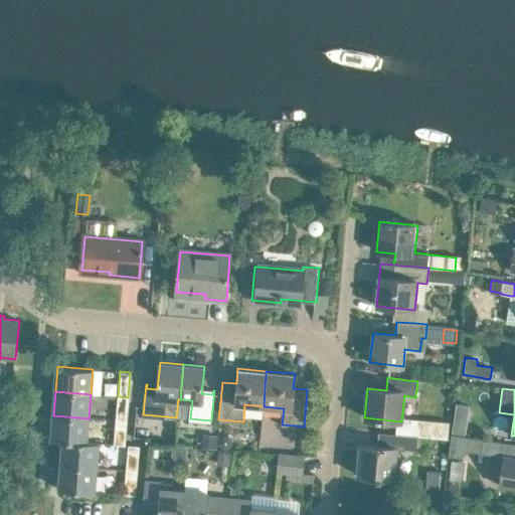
[(126,421),(128,397),(118,396),(116,420),(126,421)]
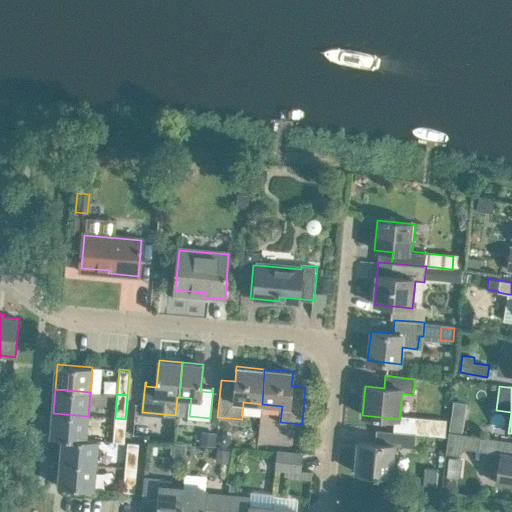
[(453,401),(449,429),(462,431),(466,403),(453,401)]
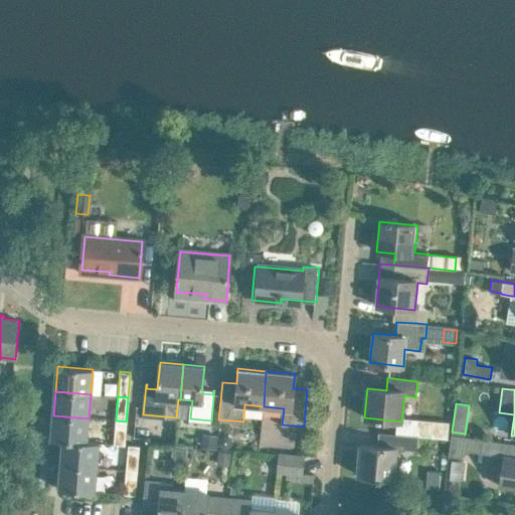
[(87,442),(89,418),(53,415),(51,440),(99,443),(87,442)]
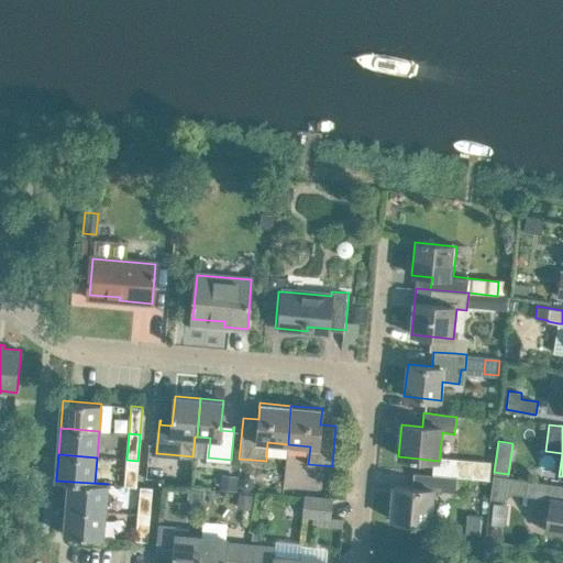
[(135,487),(138,461),(127,460),(124,486),(135,487)]
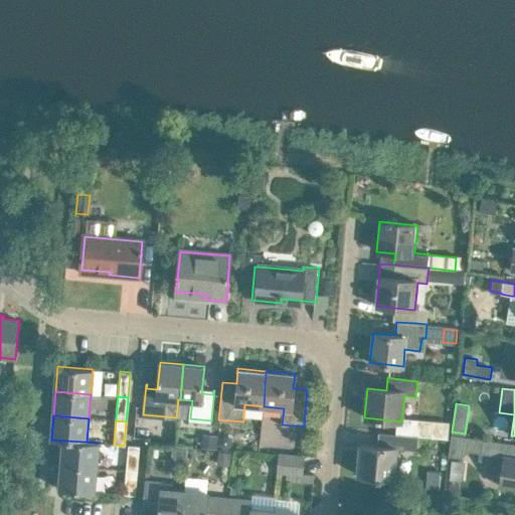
[(448,441),(450,423),(433,421),(431,439),(448,441)]
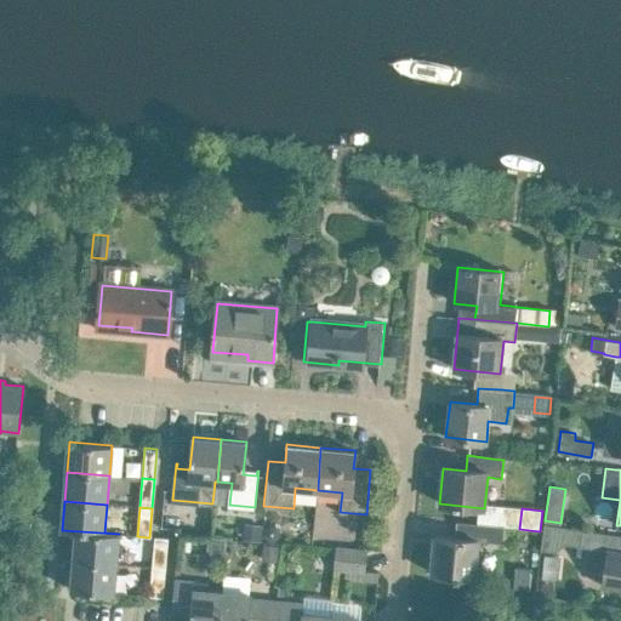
[(262,525),(244,523),(241,540),(260,541),(262,525)]
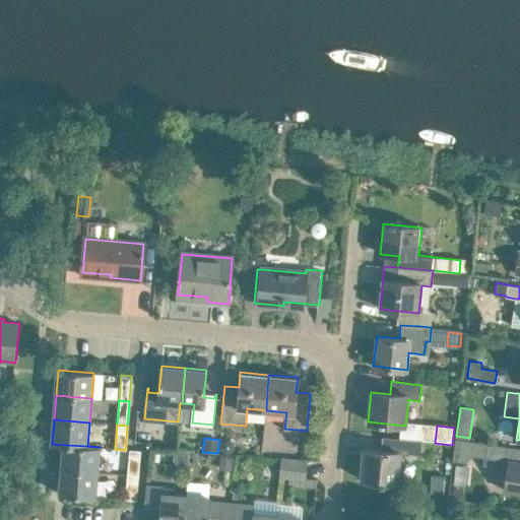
[(364,448),(361,478),(382,481),(398,482),(401,452),(408,452),(423,454),(424,442),(403,440),(383,438),(382,450),(364,448)]
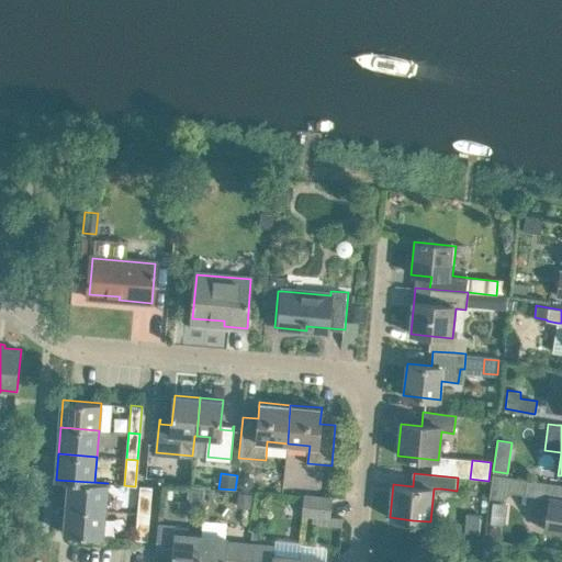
[(561,484),(527,480),(492,474),(489,497),(499,499),(510,493),(549,498),(544,530),(561,532),(561,484)]
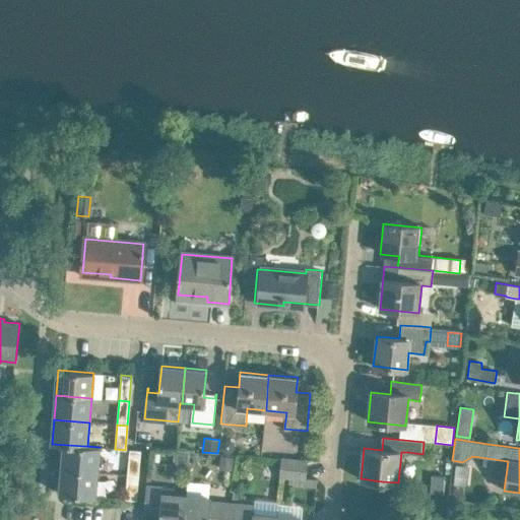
[(223,453),(229,454),(234,450),(234,445),(231,440),(224,440),(220,443),(219,449),(223,453)]
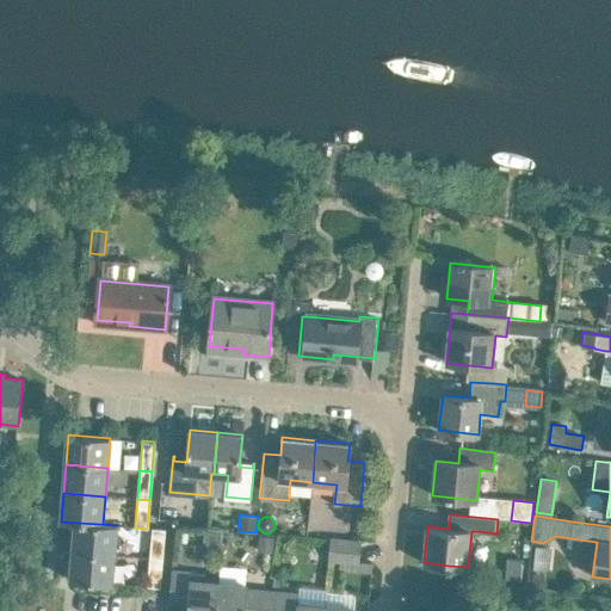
[(115,554),(117,525),(61,522),(76,523),(74,550),(115,554)]
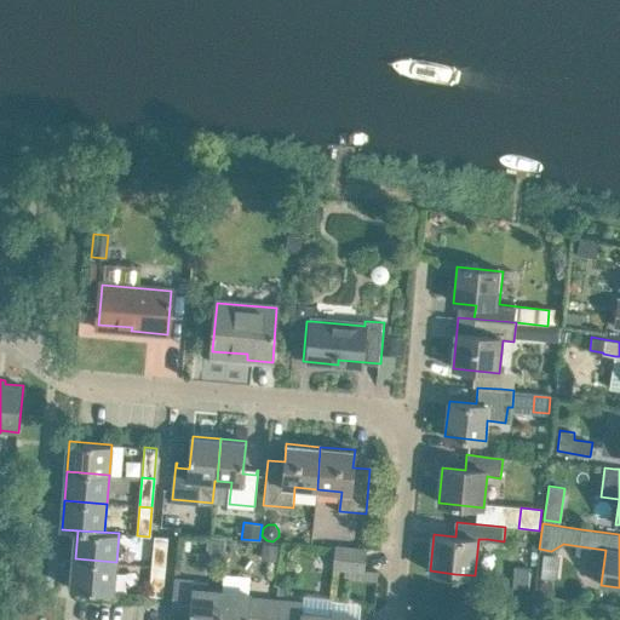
[(153,566),(166,567),(168,539),(155,538),(153,566)]
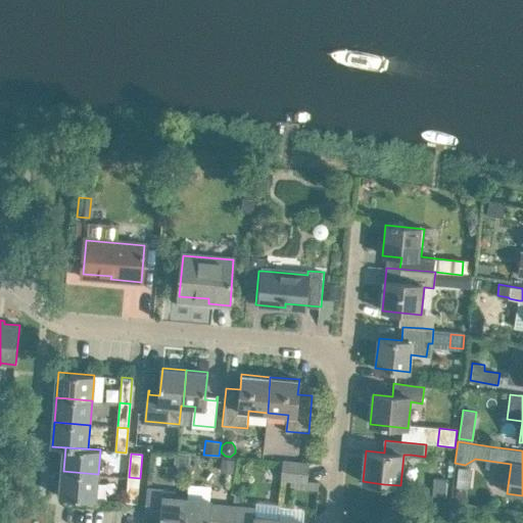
[(310,464),(289,462),(283,462),(281,478),(291,479),(290,488),(318,490),(319,481),(307,480),(310,464)]
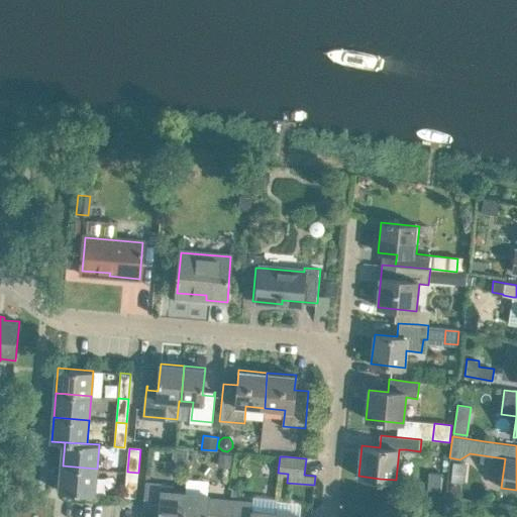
[(450,482),(462,483),(464,464),(452,463),(450,482)]
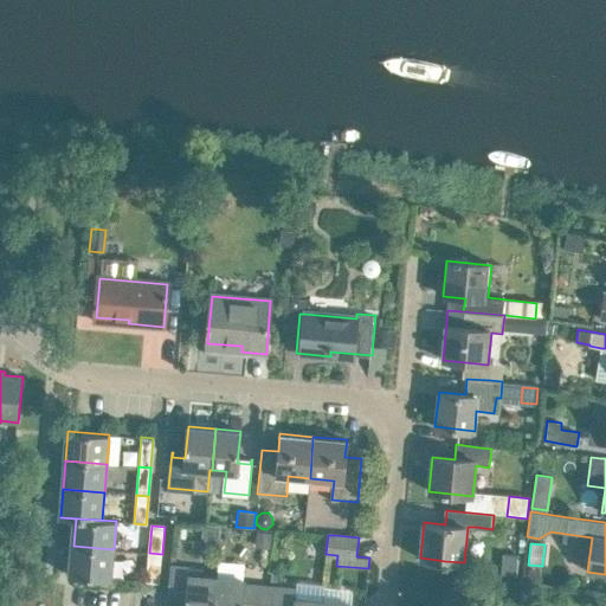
[(111,579),(114,549),(73,546),(71,575),(111,579)]
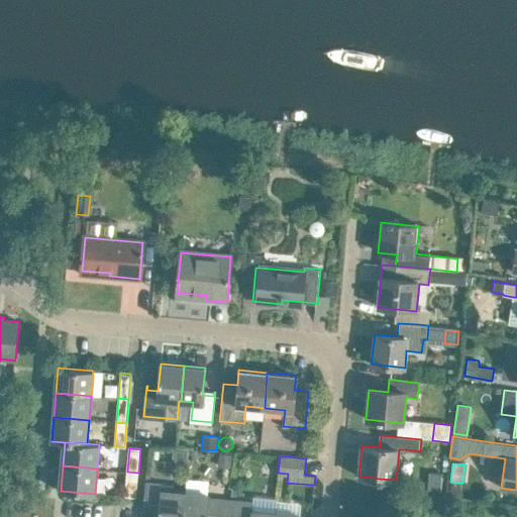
[(136,497),(138,473),(127,472),(125,496),(134,497),(136,497)]
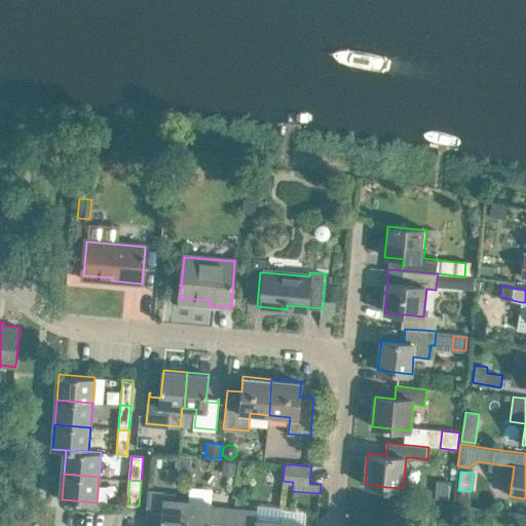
[(450,482),(436,481),(434,498),(448,499),(450,482)]
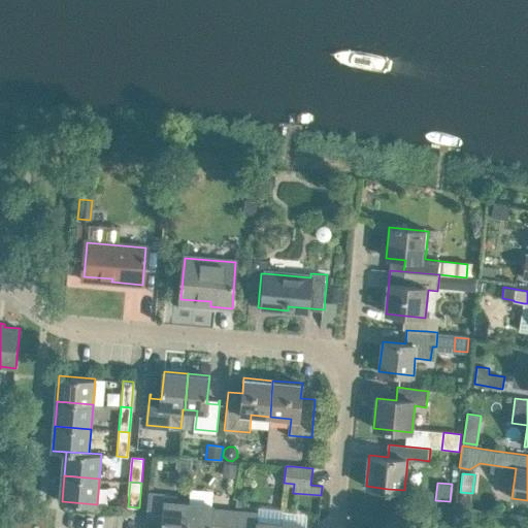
[(187,527),(190,503),(164,501),(165,495),(149,494),(145,521),(162,522),(161,527),(187,527)]
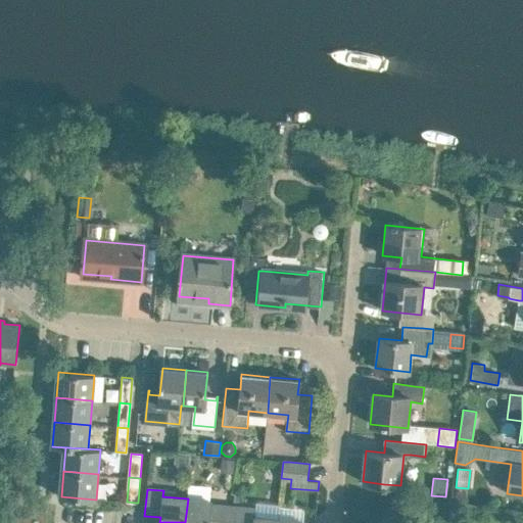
[(226,522),(228,507),(212,505),(212,501),(188,498),(185,522),(226,522)]
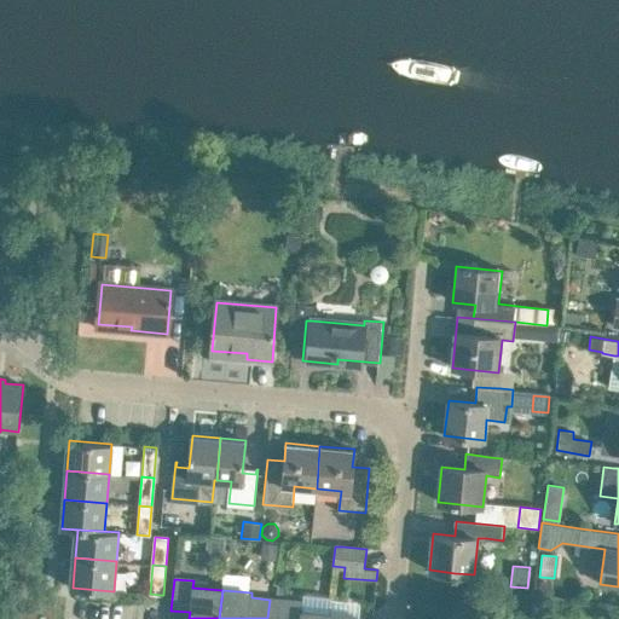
[(330,618),(331,614),(304,612),(304,602),(283,601),(281,618),(330,618)]
